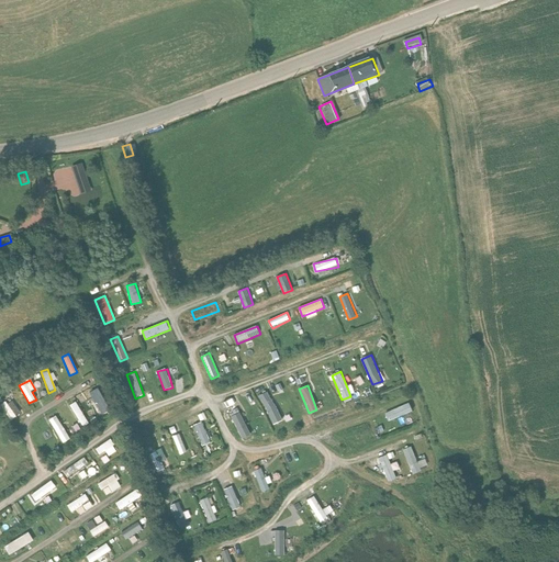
[(98,415),(111,409),(101,389),(91,394),(97,405),(93,406),(98,415)]
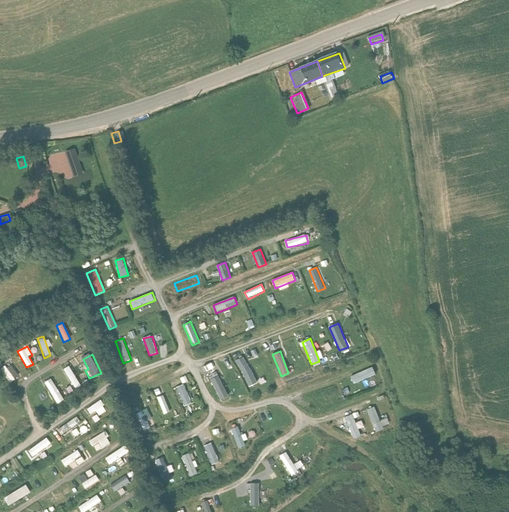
[(245,356),(236,361),(247,385),(256,381),(245,356)]
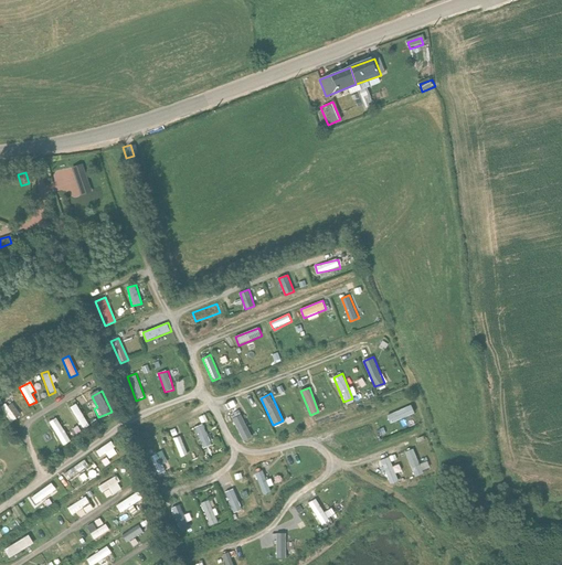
[(11,423),(21,415),(10,402),(0,411),(11,423)]
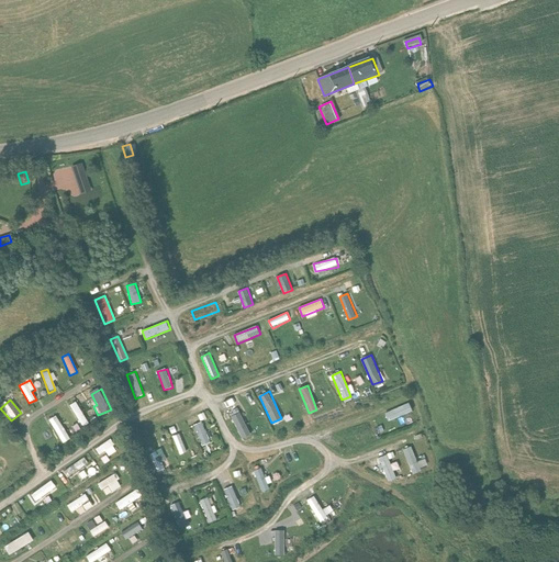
[(77,402),(70,404),(80,426),(87,423),(77,402)]
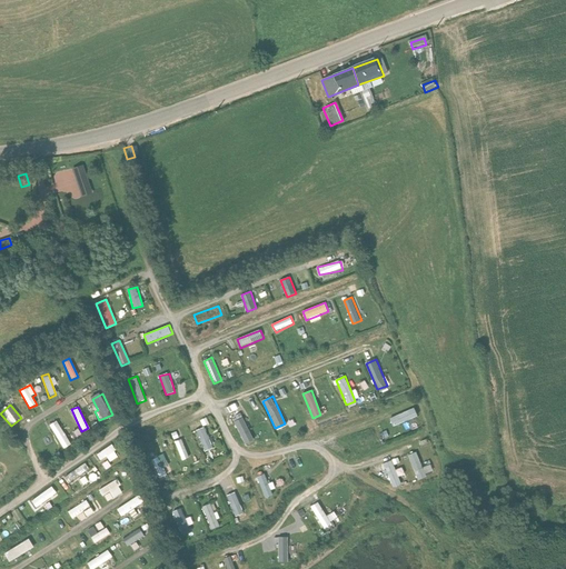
[(391,426),(416,416),(413,407),(387,417),(391,426)]
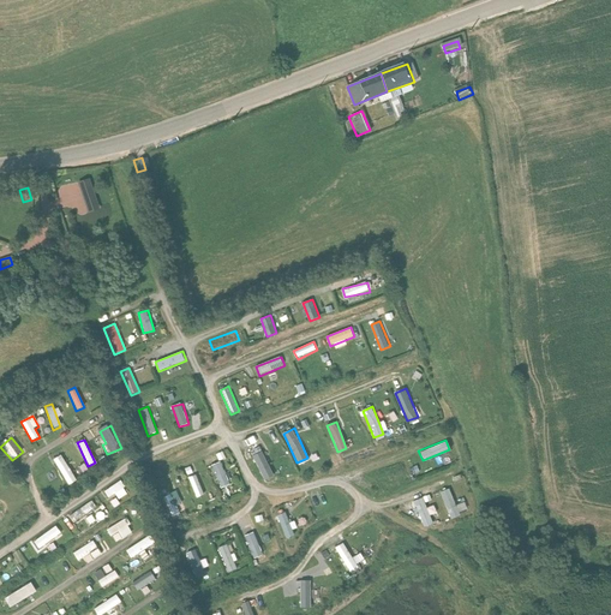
[(261,449),(251,454),(262,478),(271,475),(261,449)]
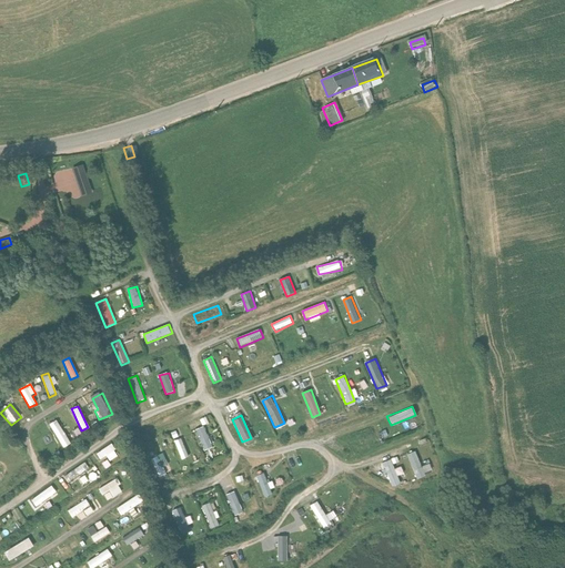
[(62,446),(70,442),(57,421),(49,425),(62,446)]
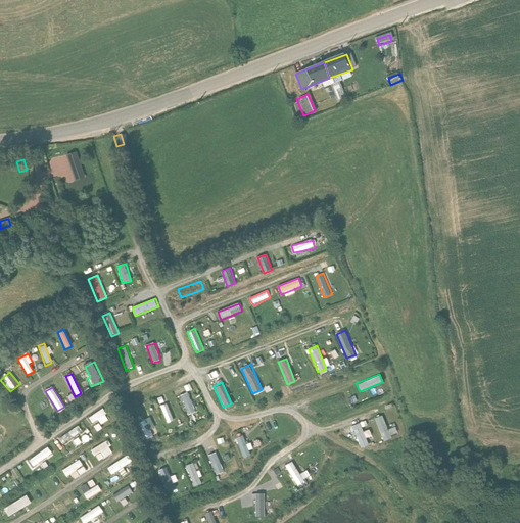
[(186,414),(194,411),(187,391),(178,394),(186,414)]
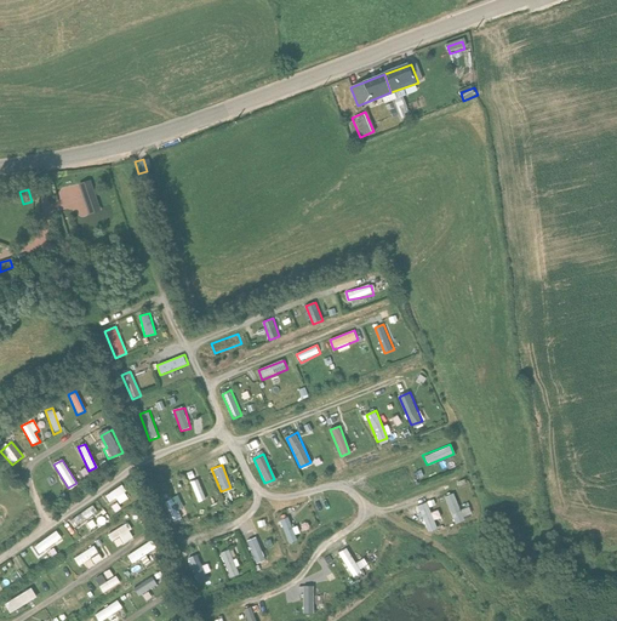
[(381,480),(409,476),(407,465),(378,471),(381,480)]
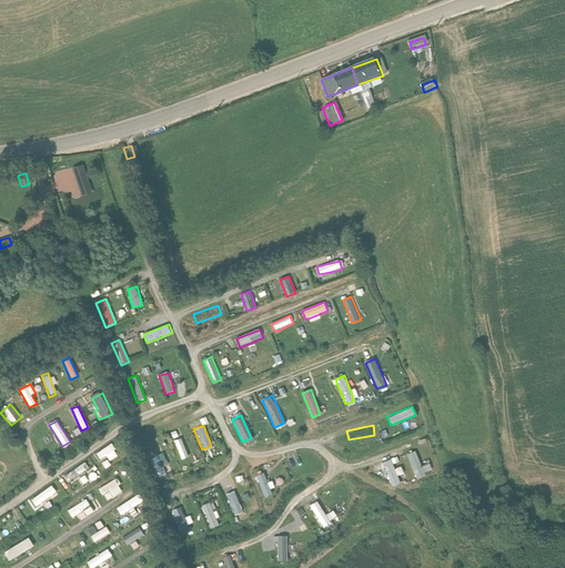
[(179,458),(187,456),(181,437),(173,439),(179,458)]
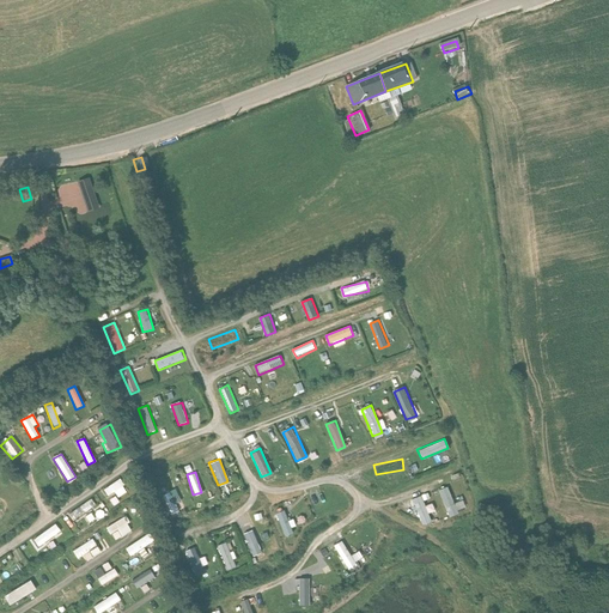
[(108,496),(114,492),(117,497),(127,490),(119,478),(102,489),(108,496)]
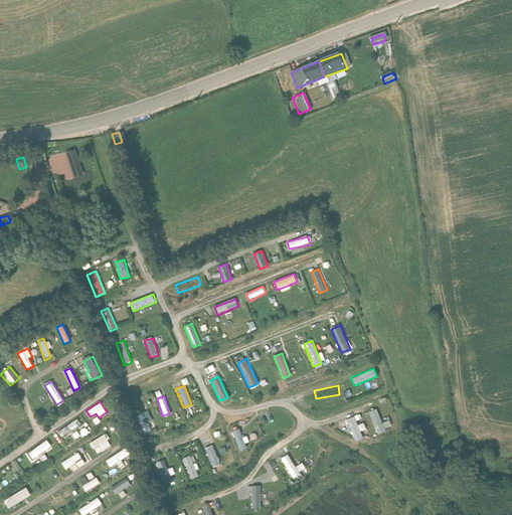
[(135,415),(142,432),(154,426),(146,410),(135,415)]
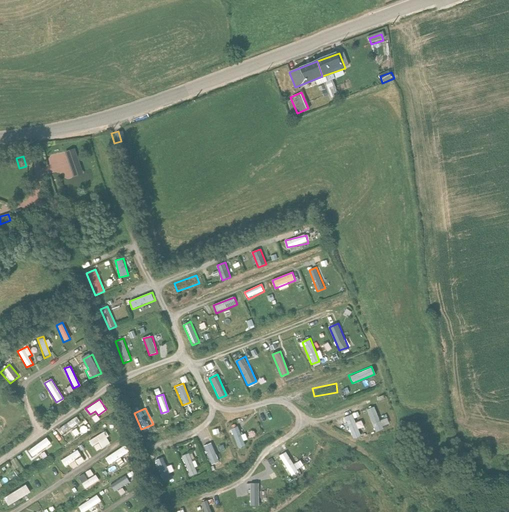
[(352,414),(360,437),(368,434),(360,411),(352,414)]
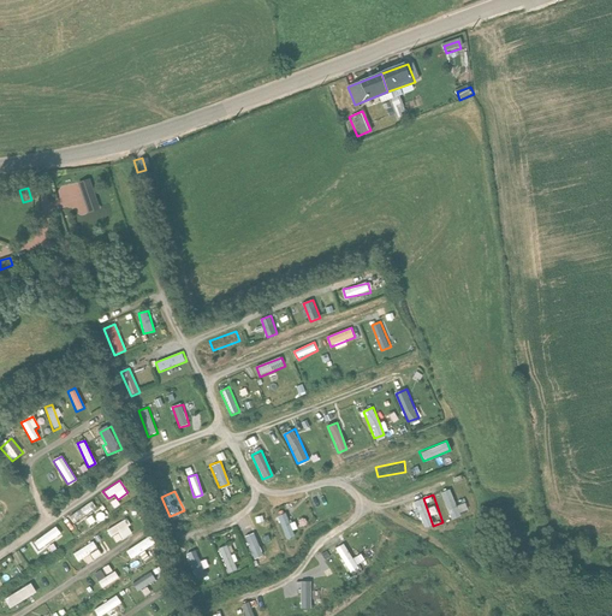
[(67,516),(72,523),(95,508),(90,501),(67,516)]
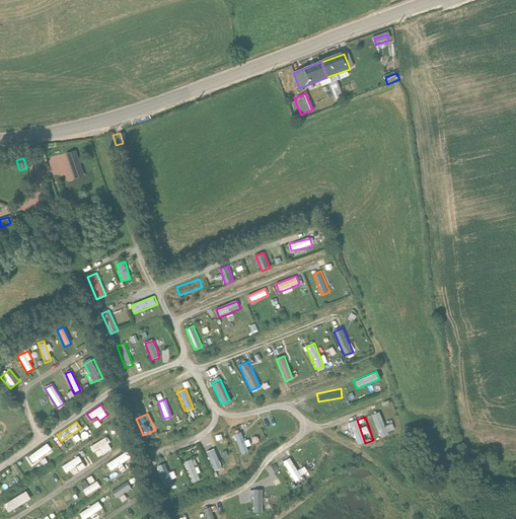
[(232,434),(240,454),(247,451),(240,431),(232,434)]
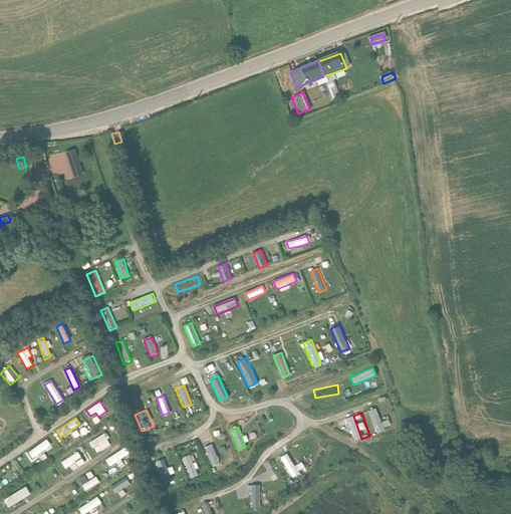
[(104,433),(87,441),(90,447),(98,444),(100,449),(109,445),(104,433)]
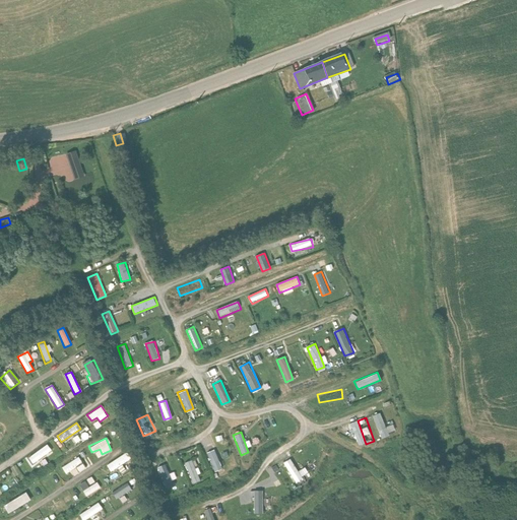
[(27,456),(31,463),(51,450),(46,444),(27,456)]
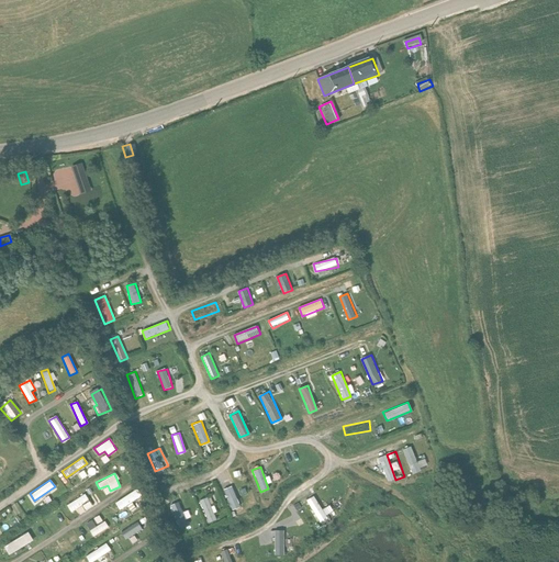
[(228,508),(238,506),(232,484),(222,487),(228,508)]
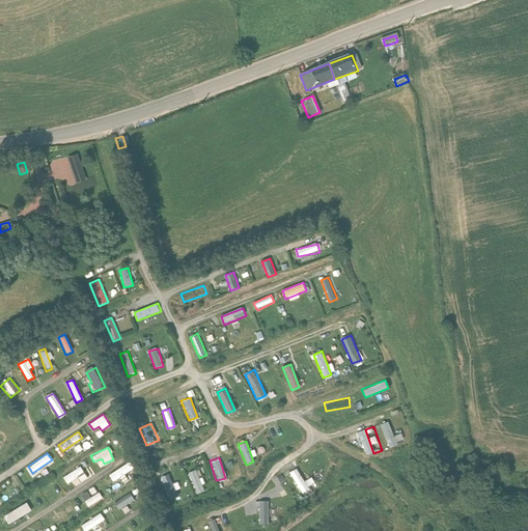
[(113,467),(123,485),(131,481),(120,464),(113,467)]
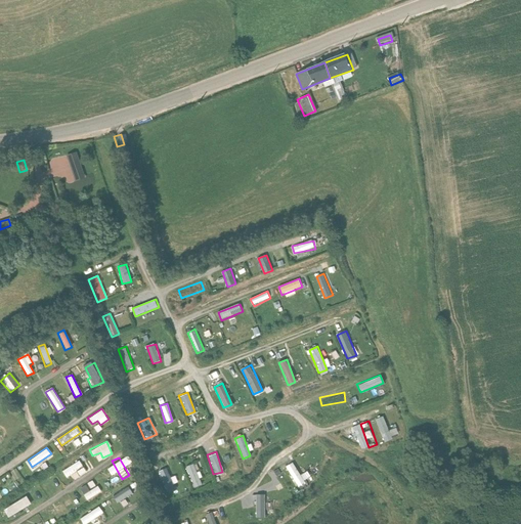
[(68,481),(85,473),(80,460),(61,468),(68,481)]
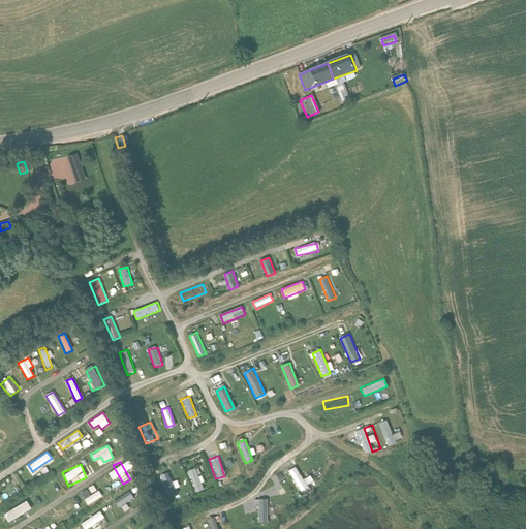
[(313,480),(309,474),(302,478),(295,465),(287,469),(299,490),(313,480)]
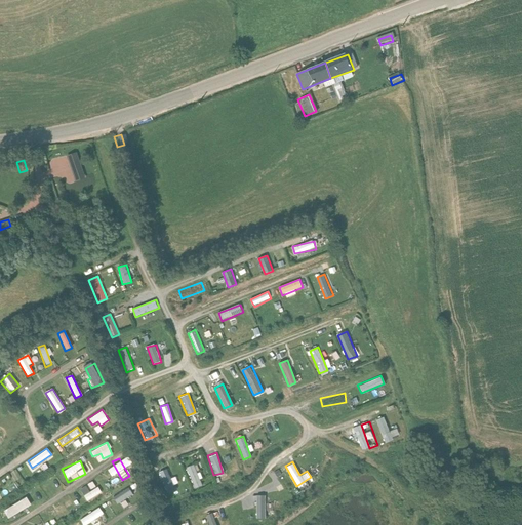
[(187,465),(192,487),(200,485),(195,463),(187,465)]
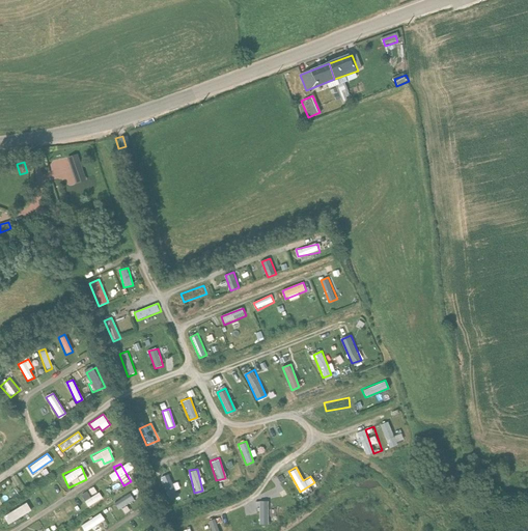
[(169,473),(161,475),(168,497),(176,495),(169,473)]
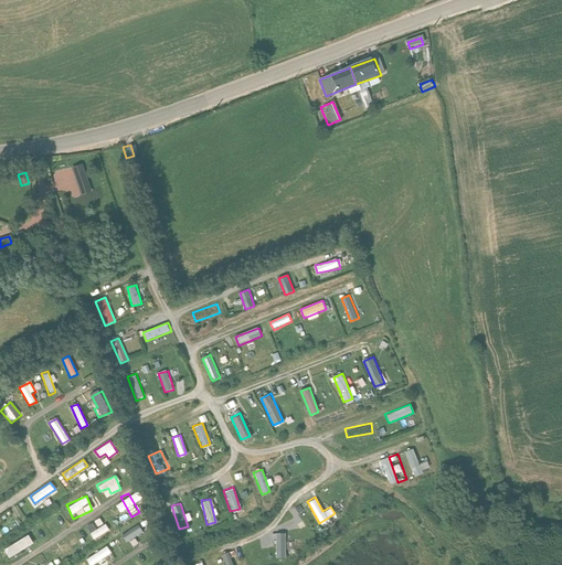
[(108,530),(104,522),(95,528),(92,522),(85,525),(92,539),(108,530)]
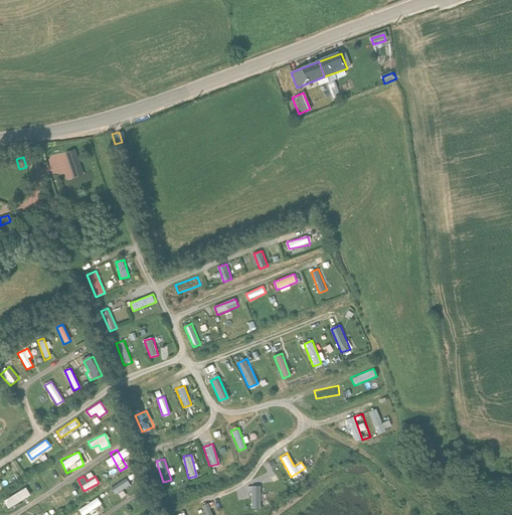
[(114,494),(129,484),(125,477),(110,487),(114,494)]
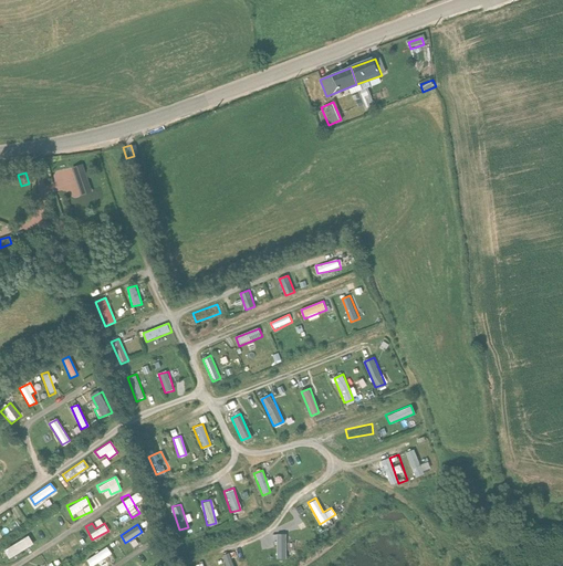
[(284,532),(274,533),(275,557),(285,557),(284,532)]
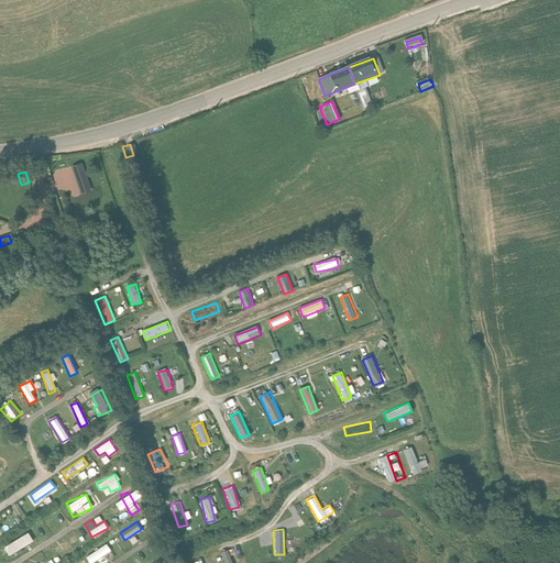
[(66,540),(54,547),(61,558),(73,552),(66,540)]
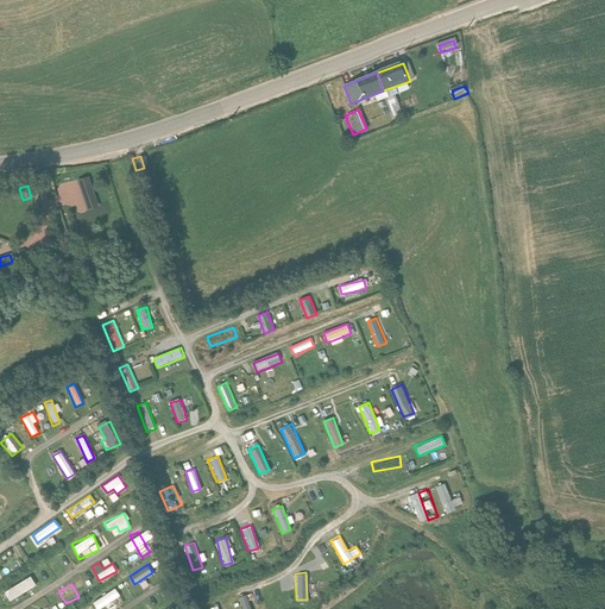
[(114,589),(92,600),(95,608),(119,597),(114,589)]
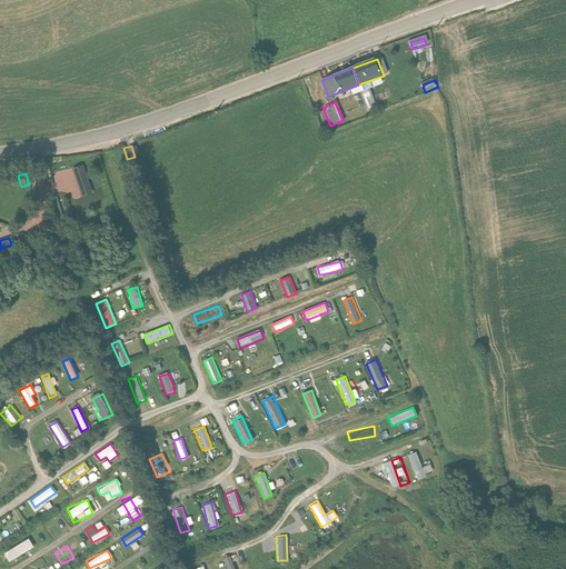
[(221,557),(226,568),(235,568),(229,555),(221,557)]
